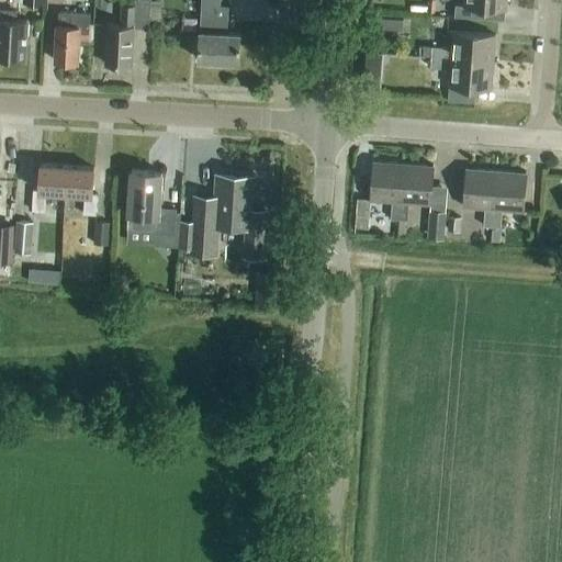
[(149,29),(149,0),(135,0),(135,6),(121,6),(120,25),(107,24),(104,64),(132,66),(134,27),(149,29)]
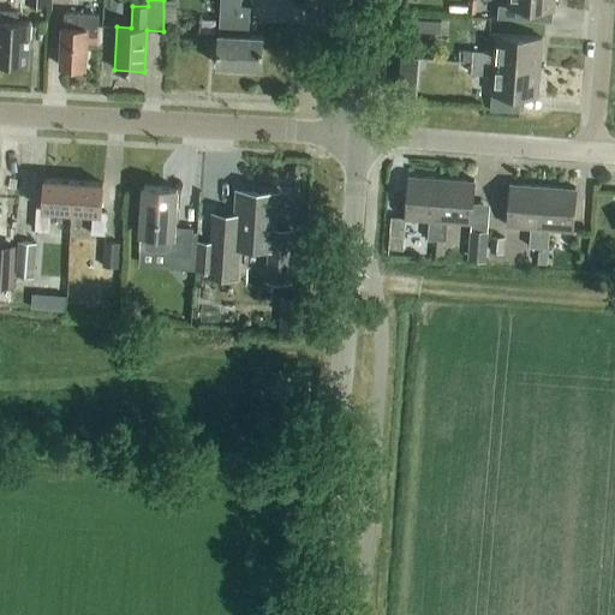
[(554,0),(508,0),(508,7),(499,6),(497,18),(536,22),(537,10),(554,11),(554,0)]
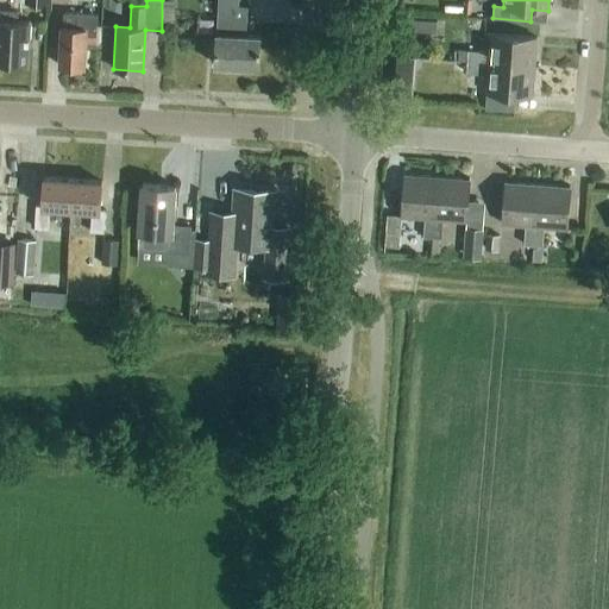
[(217,35),(215,66),(258,68),(259,37),(245,36),(246,7),(219,6),(218,23),(226,23),(225,35),(217,35)]
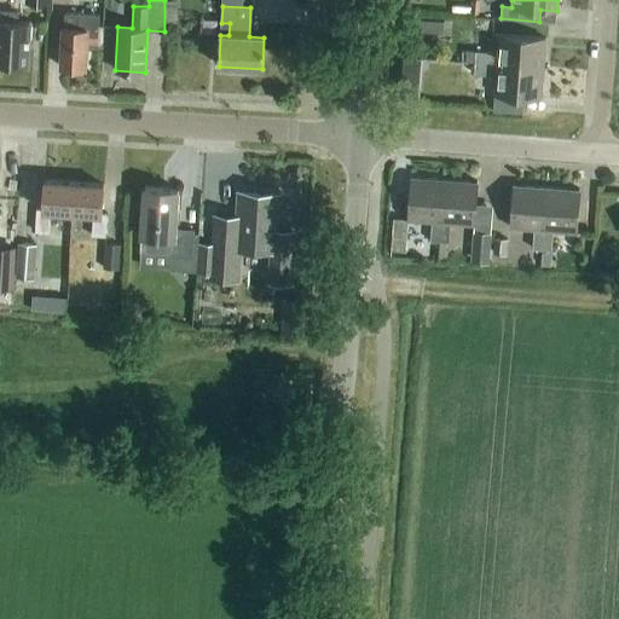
[(0,64),(28,67),(30,22),(17,22),(18,12),(0,10),(0,64)]
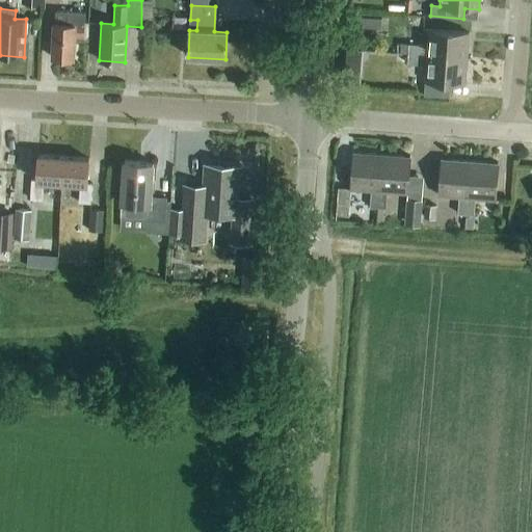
[(84,38),(84,26),(84,14),(55,11),(55,23),(54,23),(52,58),(73,59),(74,41),(82,41),(84,38)]
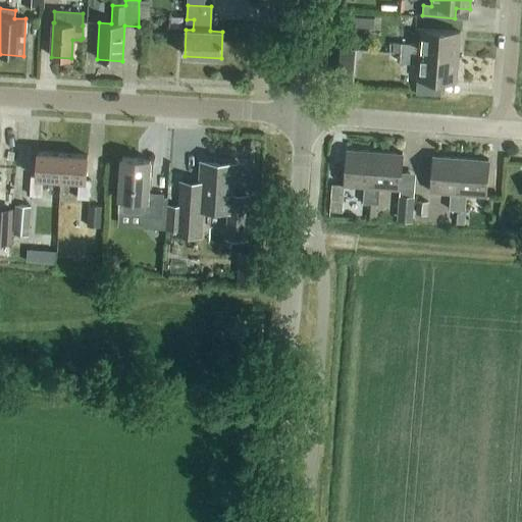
[(401,44),(401,53),(458,58),(460,33),(421,30),(419,45),(401,44)]
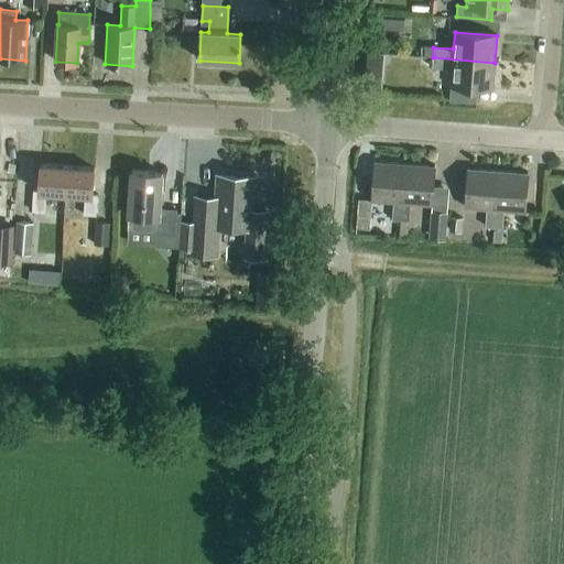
[(495,63),(433,57),(432,68),(452,69),(451,86),(492,89),(495,63)]
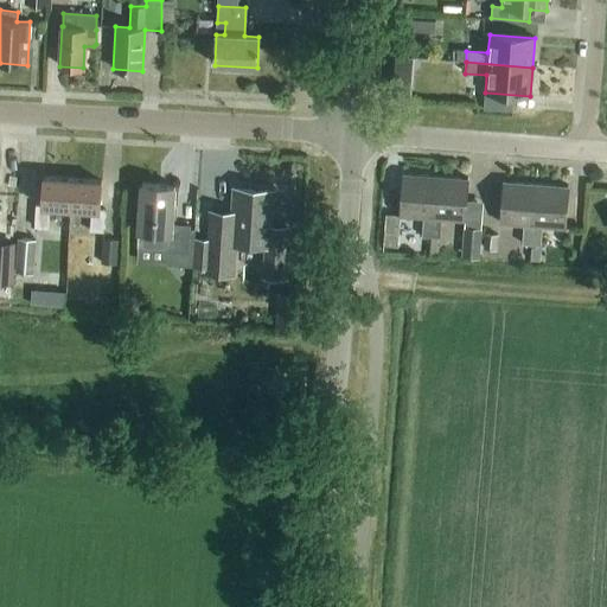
[(430,237),(435,177),(403,174),(400,217),(423,218),(422,237),(430,237)]
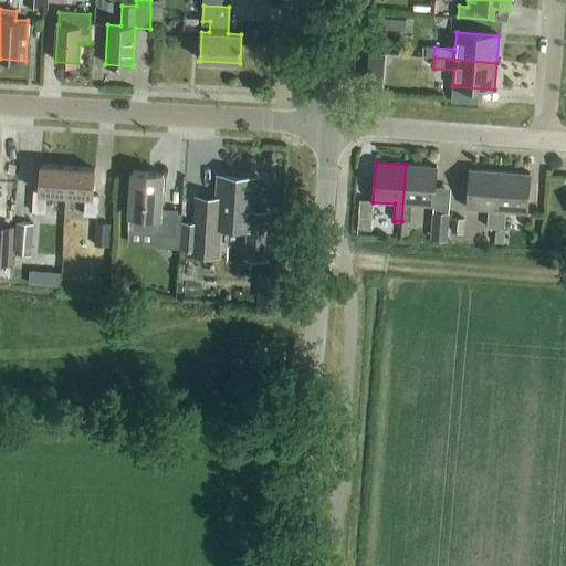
[(437,167),(406,165),(401,221),(410,222),(411,205),(433,207),(437,167)]
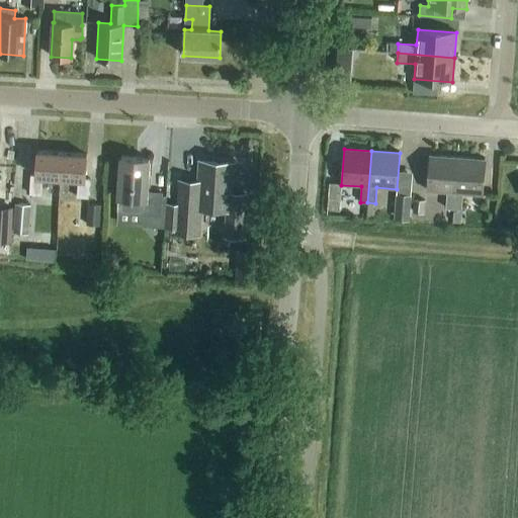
[(61,179),(62,153),(36,152),(35,176),(30,175),(29,195),(41,195),(42,177),(61,179)]
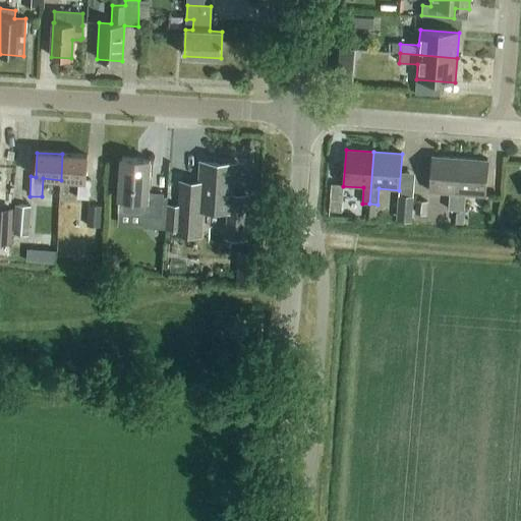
[(88,156),(62,154),(61,180),(78,181),(77,199),(90,199),(91,180),(85,180),(88,156)]
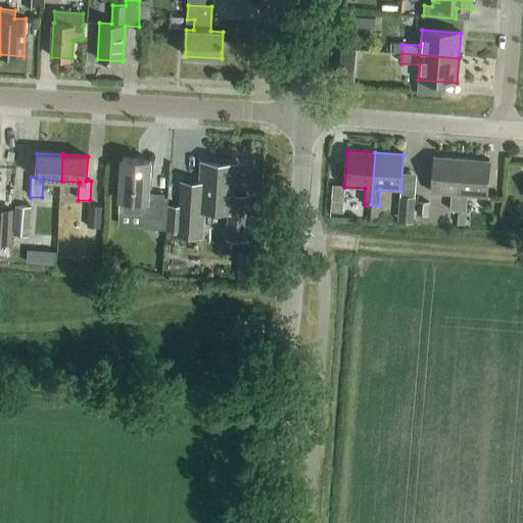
[(458,211),(462,158),(434,156),(431,193),(450,194),(449,210),(458,211)]
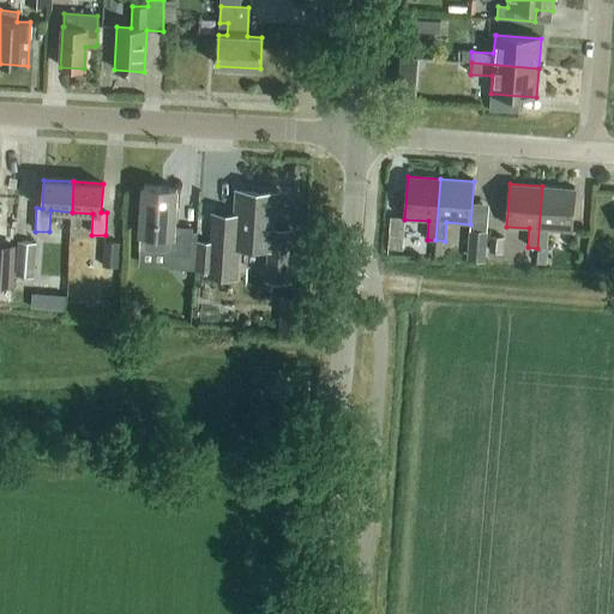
[(143,186),(140,234),(139,240),(140,244),(144,247),(155,247),(158,244),(160,240),(161,235),(169,236),(167,266),(190,268),(192,228),(174,227),(176,188),(143,186)]
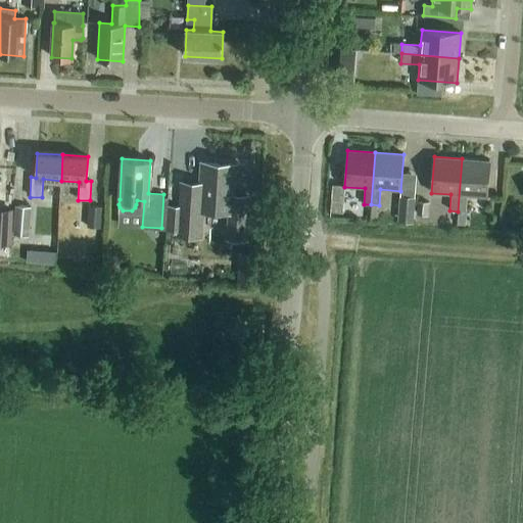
[(462,158),(458,211),(466,211),(467,195),(487,197),(489,161),(462,158)]
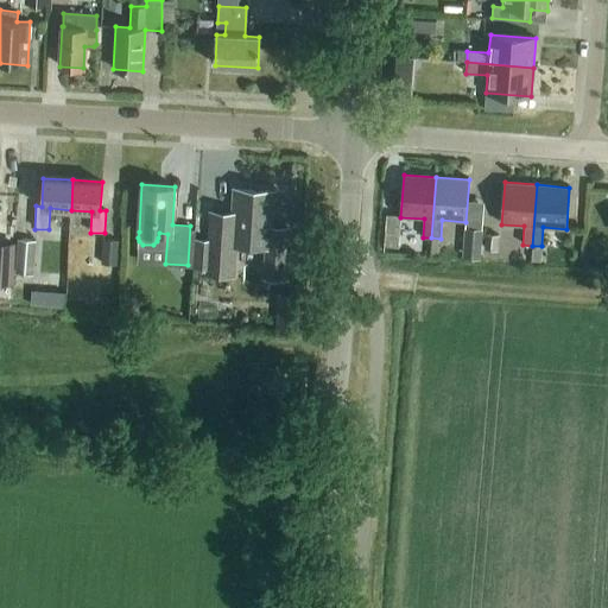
[(210,216),(210,227),(195,226),(192,265),(234,268),(235,244),(268,246),(272,192),(236,190),(234,217),(210,216)]
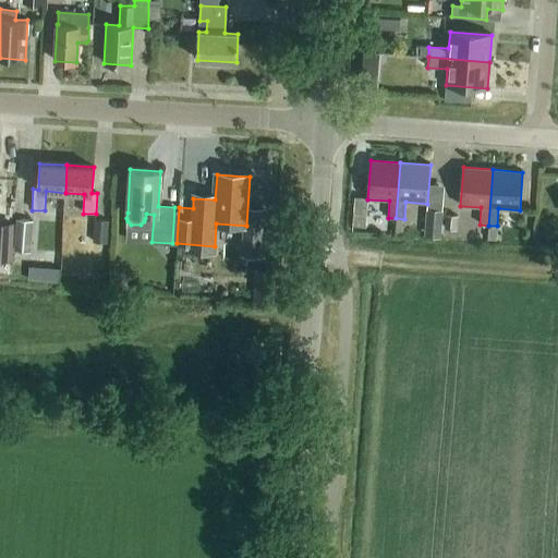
[(427,209),(426,222),(440,223),(441,210),(427,209)]
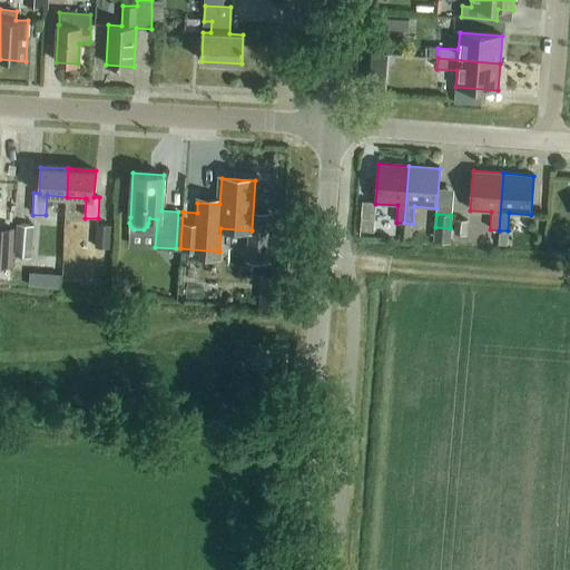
[(454,219),(453,234),(467,234),(468,220),(454,219)]
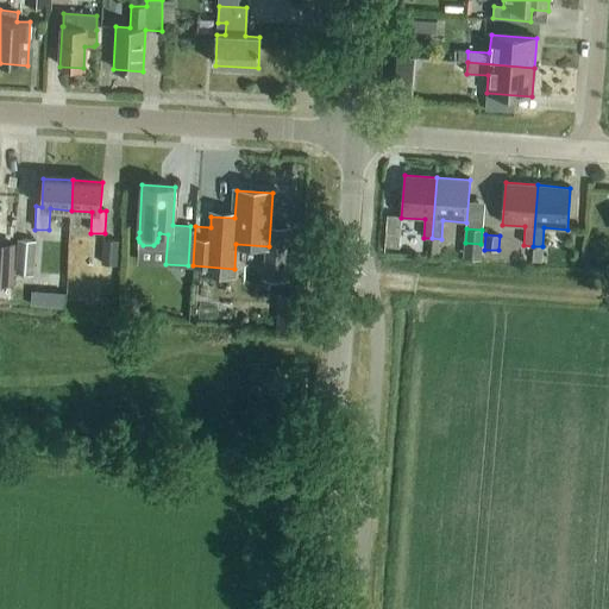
[(36,238),(20,237),(18,237),(14,274),(17,274),(13,306),(32,307),(35,286),(29,284),(30,275),(32,275),(36,238)]
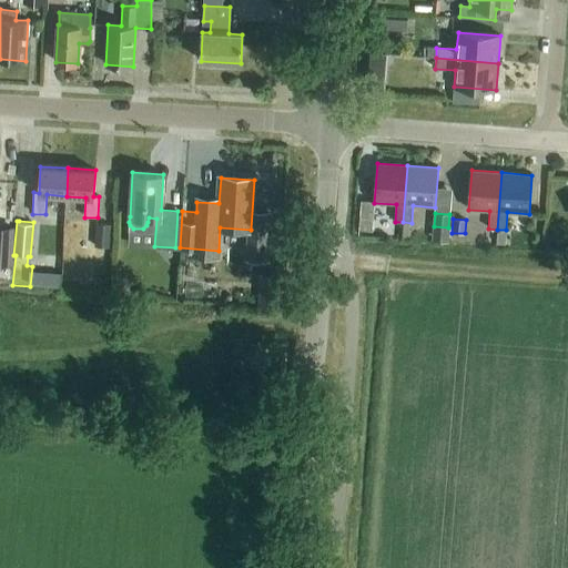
[(0,263),(10,264),(12,225),(0,224),(0,263)]
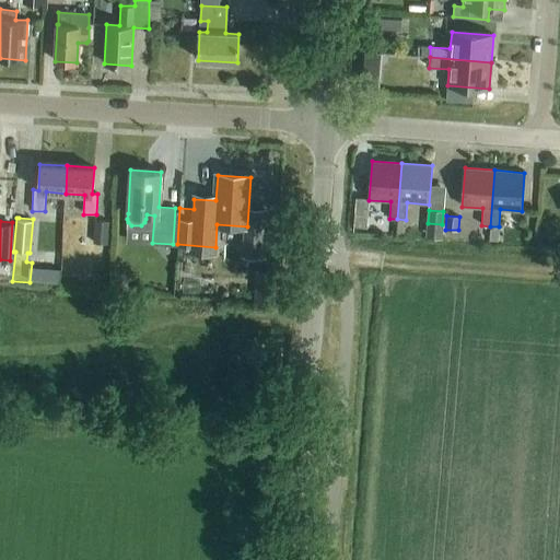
[(107,245),(109,223),(109,222),(95,221),(93,244),(107,245)]
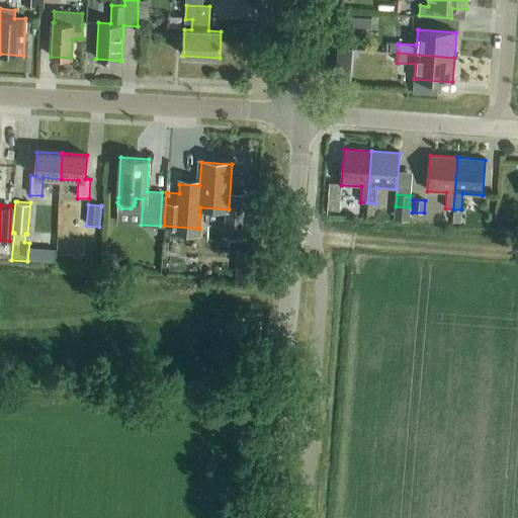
[(453,210),(452,222),(460,223),(461,211),(453,210)]
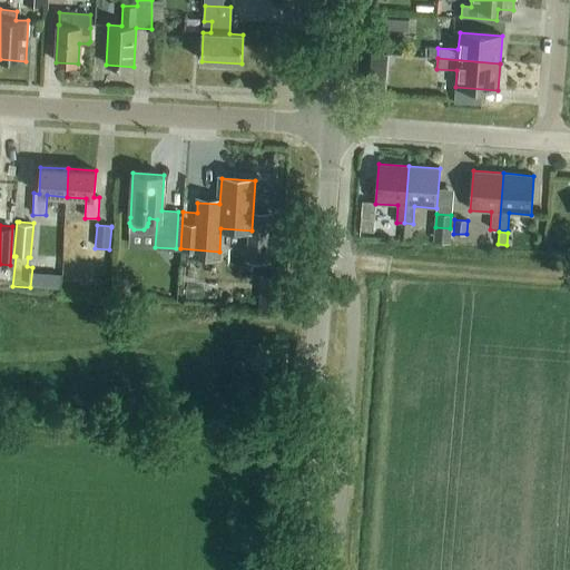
[(183,293),(197,294),(199,264),(185,263),(183,293)]
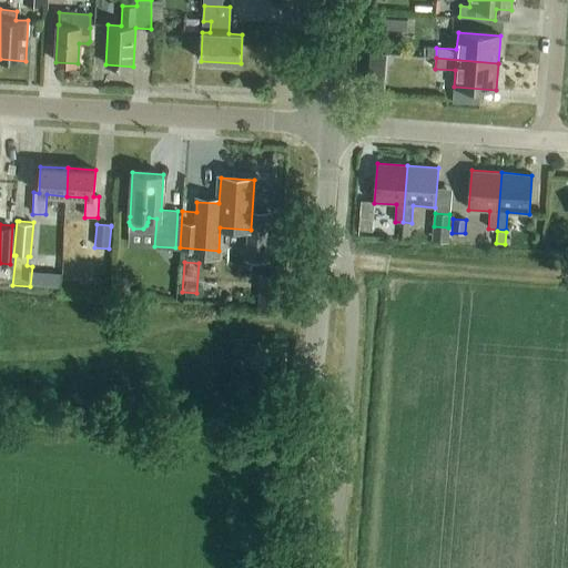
[(60,287),(60,273),(47,272),(47,286),(60,287)]
